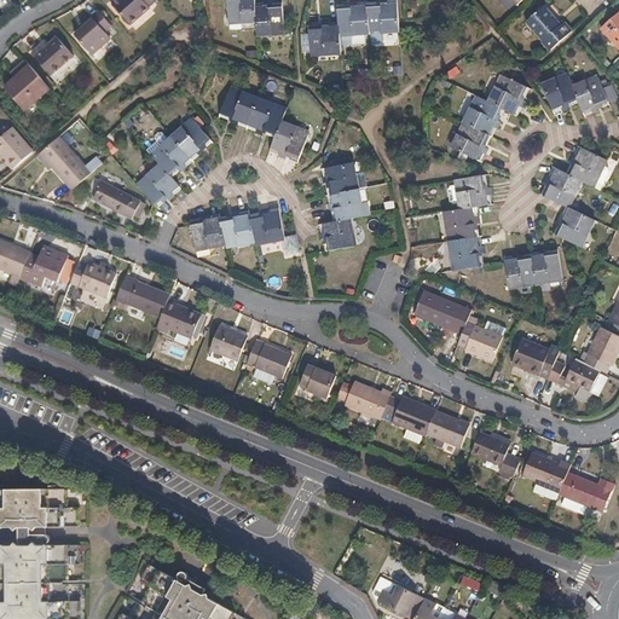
[(116,0),(113,4),(131,24),(149,7),(156,0),(116,0)]
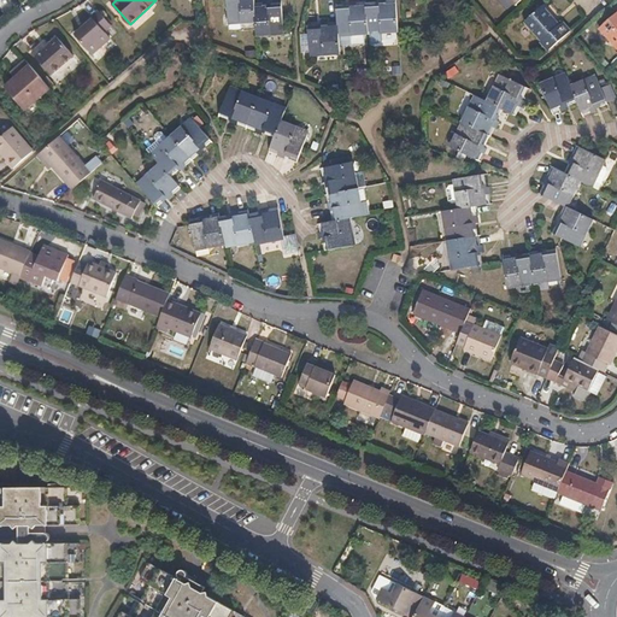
[(254,3),(253,0),(225,0),(228,22),(256,21),(254,3)]
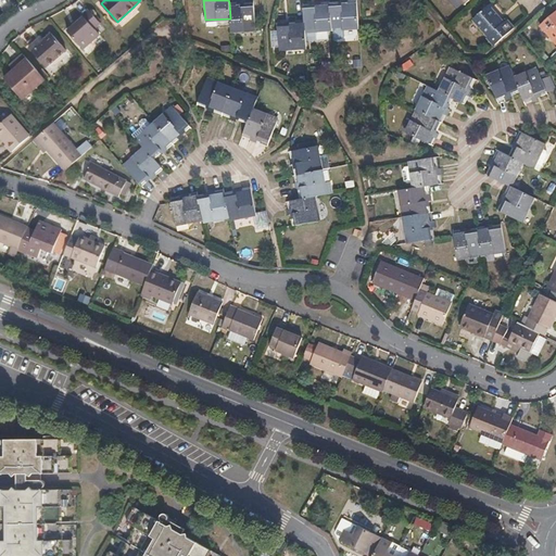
[(237,2),(229,2),(230,19),(231,30),(256,29),(254,8),(243,9),(242,1),(242,0),(239,0),(237,0),(237,1),(237,2)]
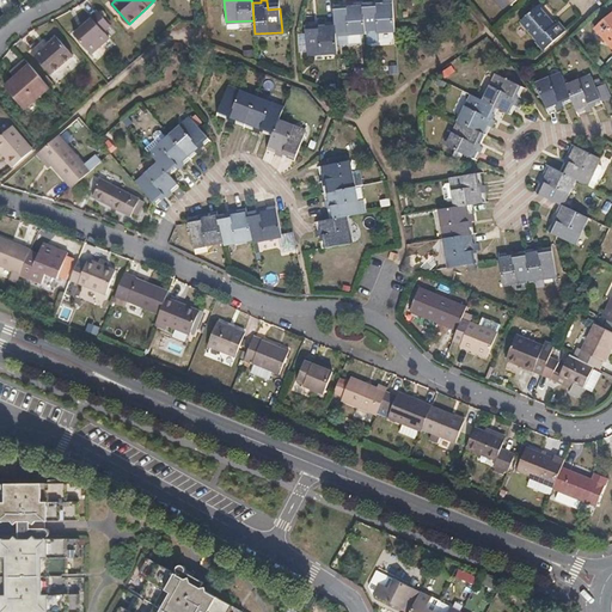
[(365,32),(395,31),(393,2),(383,2),(383,1),(381,0),(378,0),(375,0),(375,4),(375,7),(362,8),(365,32)]
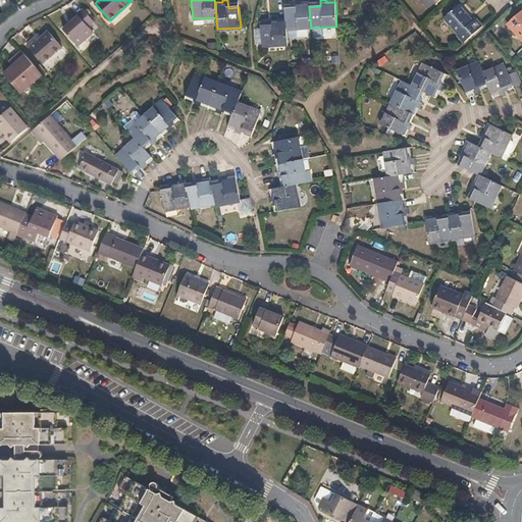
[(284,9),(285,19),(285,20),(285,30),(311,28),(309,7),(309,4),(301,4),(301,3),(301,2),(295,2),(295,5),(295,8),(284,9)]
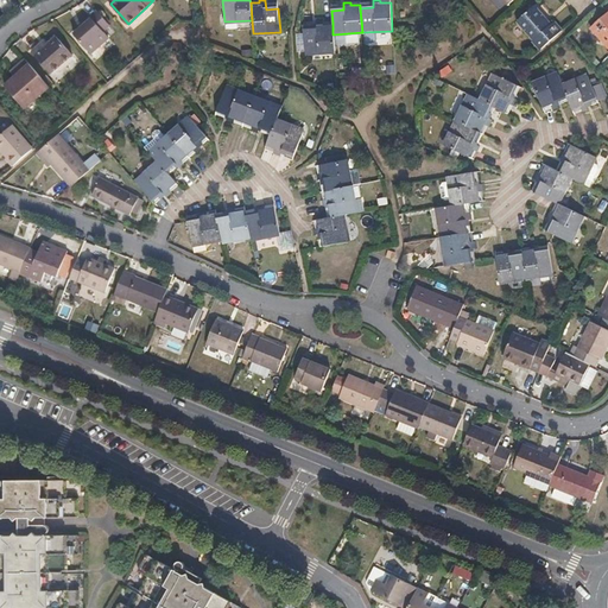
[(517,21),(542,50),(563,31),(555,21),(551,25),(534,6),(517,21)]
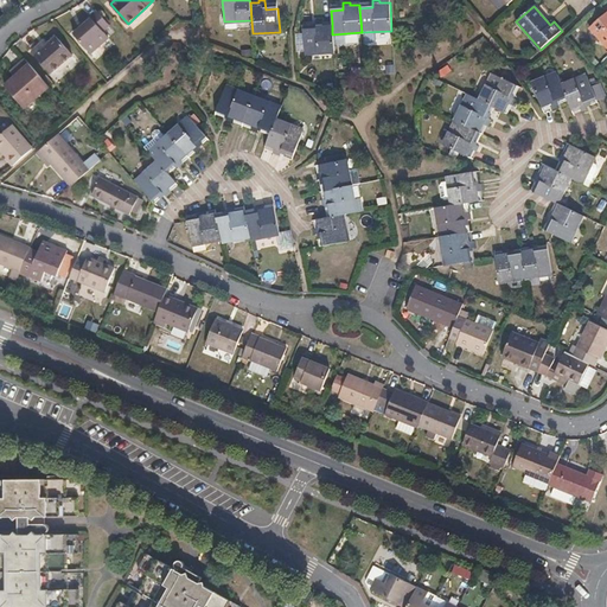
[(72,33),(91,55),(108,39),(102,32),(109,26),(96,11),(81,25),(82,26),(72,33)]
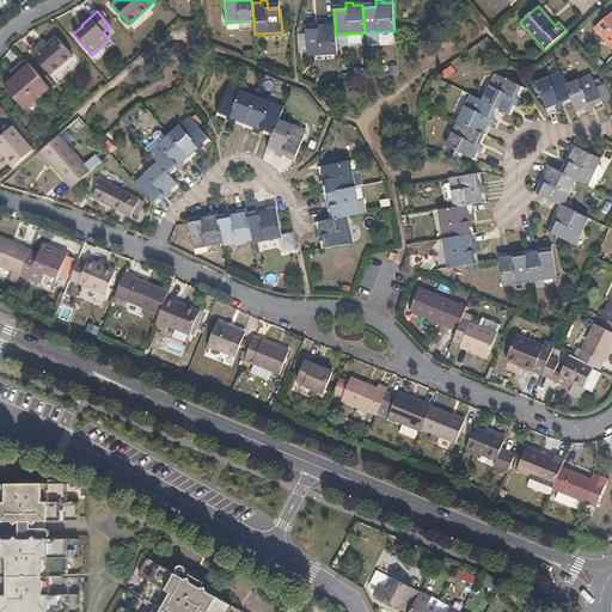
[(611,47),(611,12),(595,29),(611,47)]
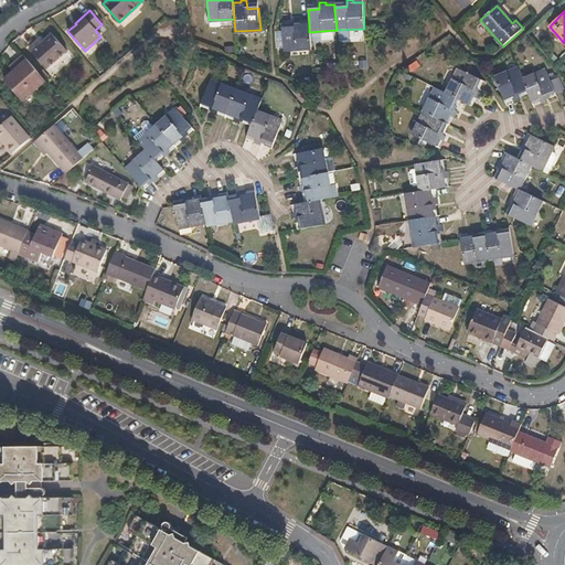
[(299,22),(299,21),(299,20),(292,21),(292,23),(294,28),(281,28),(281,30),(283,50),(310,48),(309,32),(309,22),(299,22)]
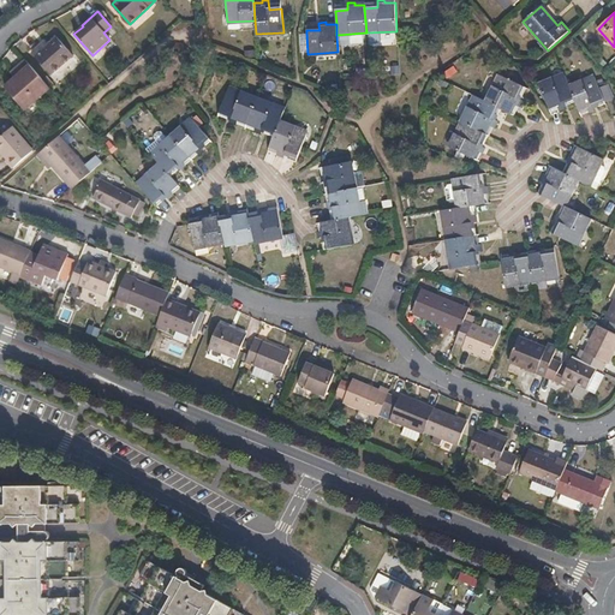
[(33,53),(52,75),(72,57),(57,39),(43,51),(40,47),(33,53)]
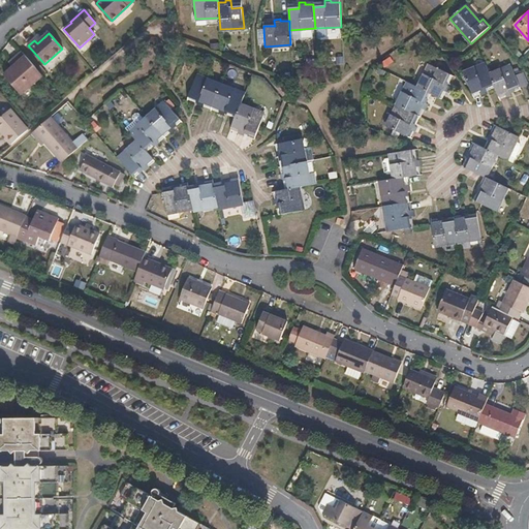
[(42,76),(22,52),(14,58),(19,62),(4,75),(21,95),(42,76)]
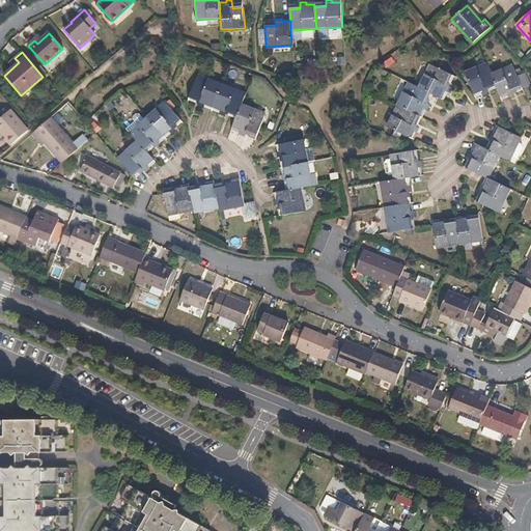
[(466,74),(476,96),(482,94),(482,95),(482,96),(487,94),(486,92),(485,89),(496,85),(492,76),(487,65),(466,74)]
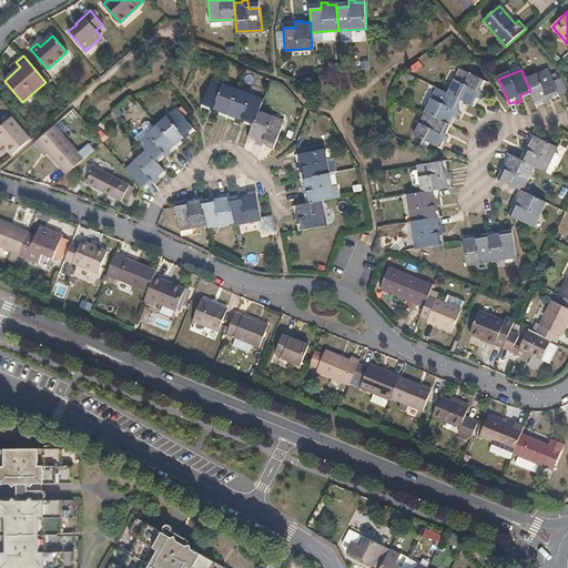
[(463,71),(450,95),(459,100),(464,101),(474,107),(478,98),(479,99),(480,99),(484,93),(482,91),(477,90),(483,80),(463,71)]
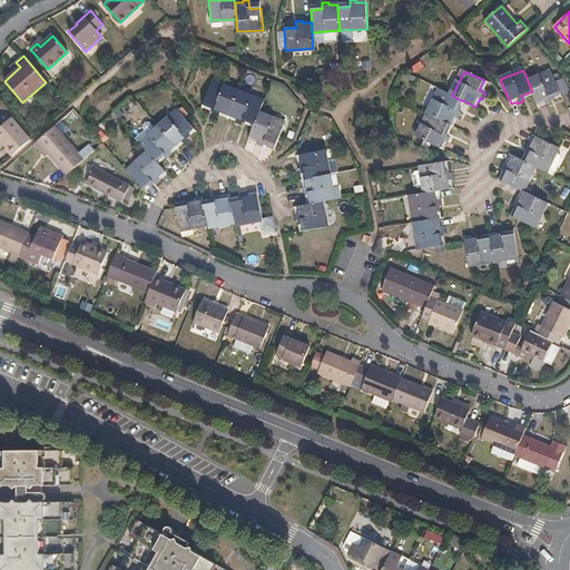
[(551,72),(528,81),(532,91),(533,95),(538,106),(544,102),(546,104),(546,105),(551,104),(550,100),(549,97),(560,92),(556,82),(551,72)]
